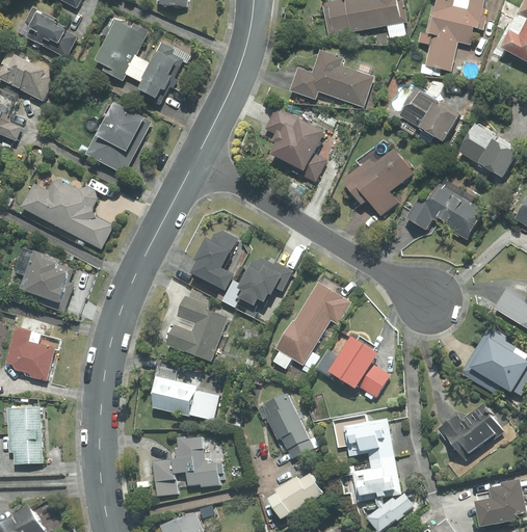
[(359,0),(318,7),(323,38),(381,28),(384,42),(401,38),(399,24),(402,23),(398,0),(359,0)]
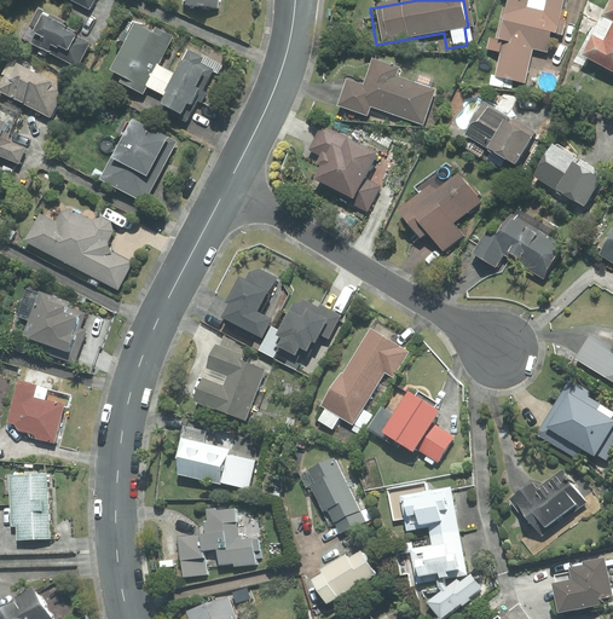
[(549,38),(557,1),(554,0),(539,0),(537,13),(521,10),(522,1),(516,0),(501,0),(498,11),(496,10),(489,41),(483,40),(480,52),(493,56),(489,79),(519,86),(526,52),(539,56),(544,36),(549,38)]
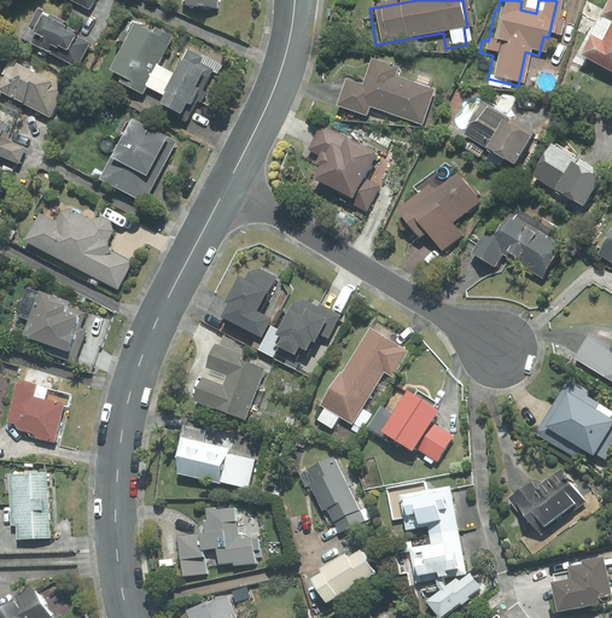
[(611,0),(604,0),(593,22),(605,28),(595,47),(583,41),(573,60),(611,80),(611,0)]
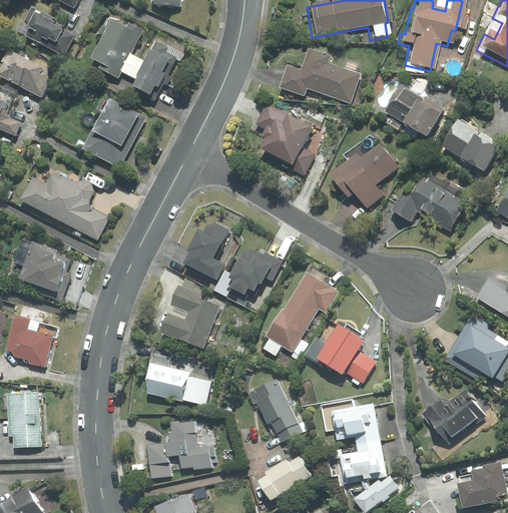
[(30,23),(24,34),(63,56),(73,38),(64,33),(67,27),(30,7),(23,19),(30,23)]
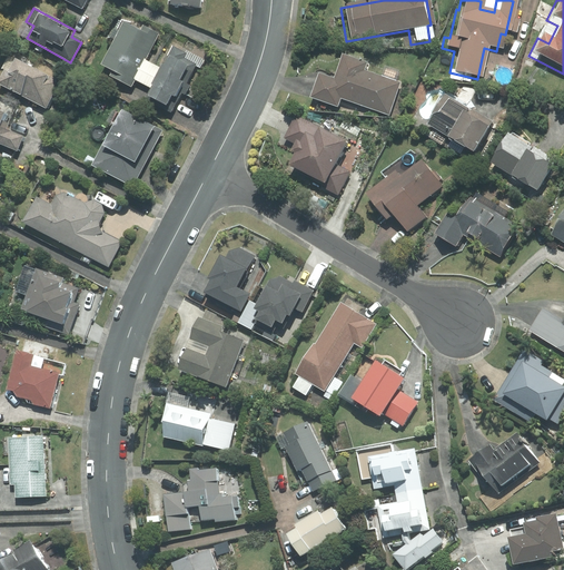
[(146,60),(159,35),(122,16),(110,39),(116,41),(104,65),(114,69),(110,77),(131,88),(135,81),(151,89),(146,101),(171,114),(191,71),(200,75),(207,61),(171,45),(161,67),(146,60)]
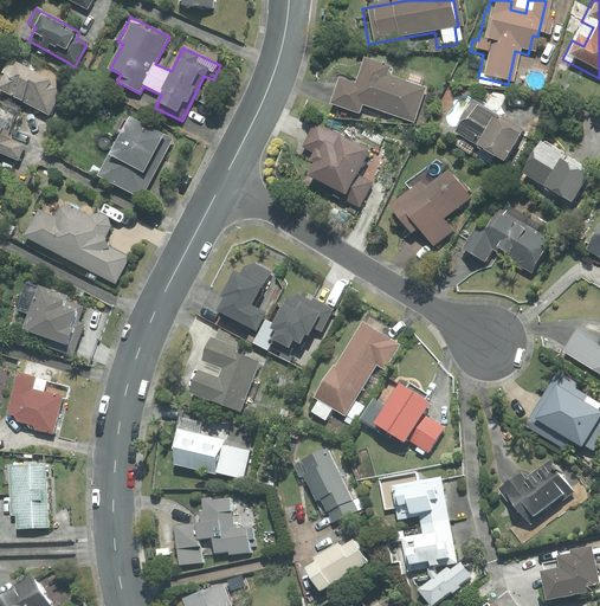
[(8,56),(0,72),(0,89),(50,115),(65,85),(8,56)]
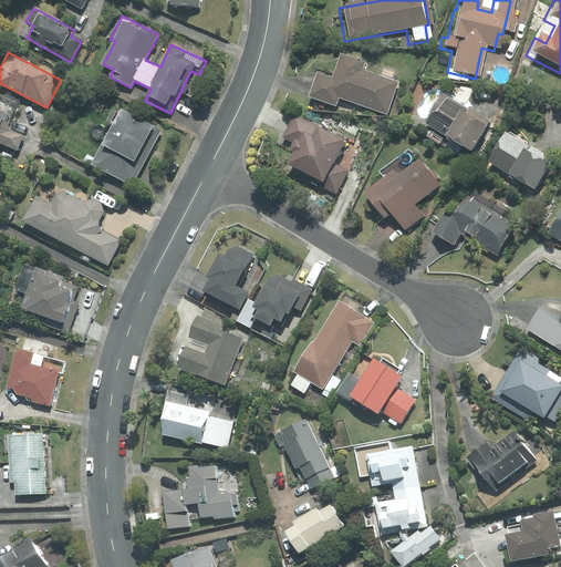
[(359,65),(334,57),(326,81),(310,75),(302,100),(330,109),(333,101),(382,117),(393,84),(356,72),(359,65)]
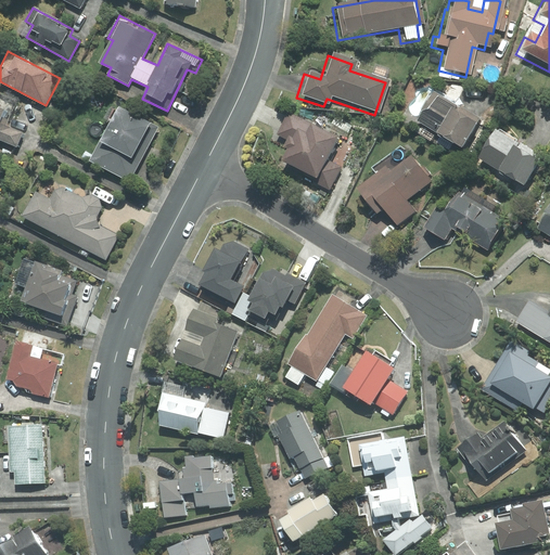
[(429,98),(411,128),(456,154),(474,124),(429,98)]
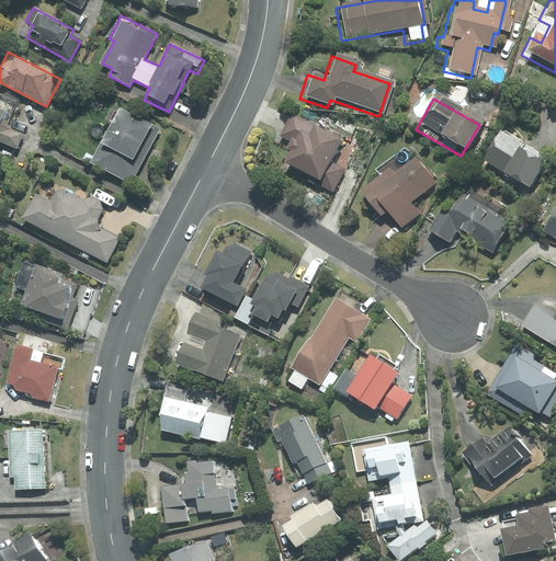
[(10,110),(0,105),(0,140),(19,149),(25,135),(2,126),(10,110)]
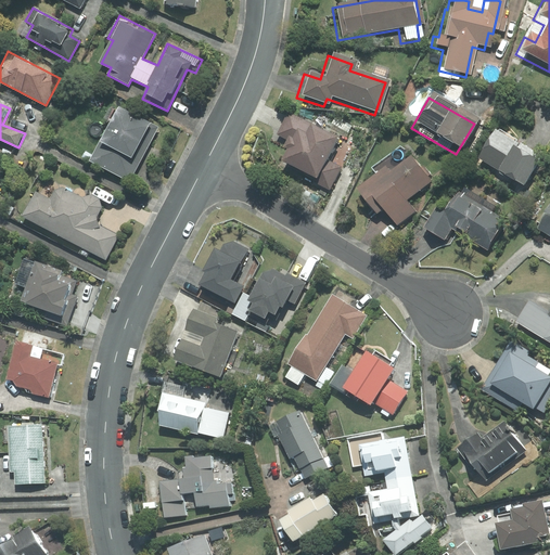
[(154,125),(155,123),(124,107),(122,112),(117,110),(116,111),(109,107),(103,118),(114,125),(106,140),(102,138),(90,162),(129,182),(158,127),(154,125)]
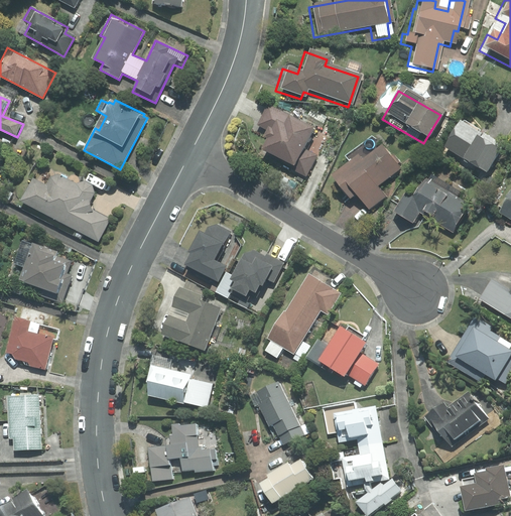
[(260,143),(255,154),(286,169),(286,170),(301,178),(313,156),(299,149),(309,131),(286,121),(287,119),(262,106),(251,128),(261,133),(256,141),(260,143)]
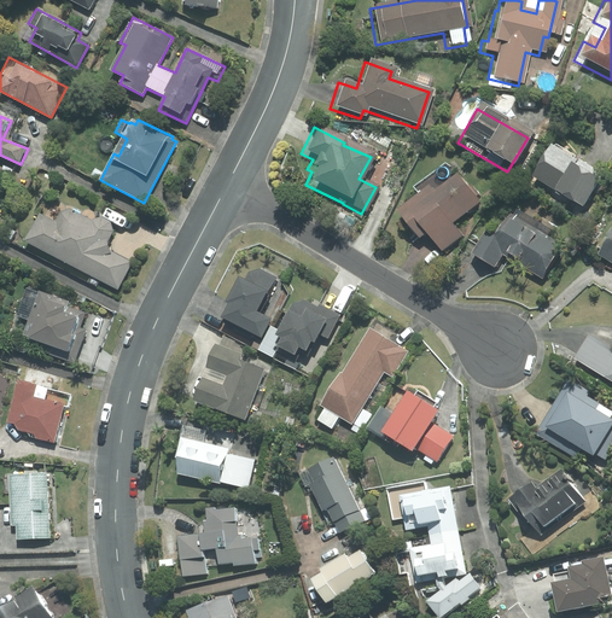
[(571,163),(543,146),(524,179),(548,193),(547,194),(576,211),(596,176),(571,162),(571,163)]
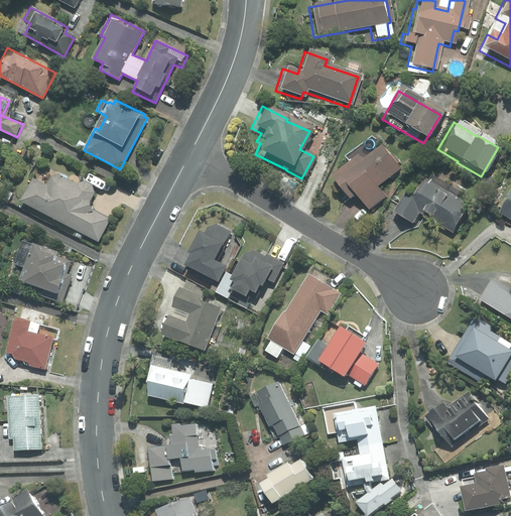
[(353,157),(326,179),(345,203),(350,199),(364,213),(380,199),(373,189),(395,170),(376,148),(356,162),(353,157)]
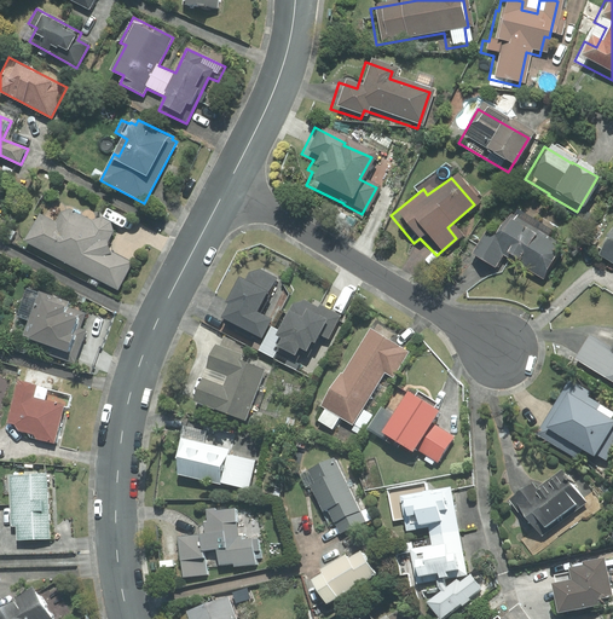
[(116,290),(131,264),(113,254),(117,246),(109,241),(111,233),(111,232),(113,231),(113,230),(113,229),(113,227),(111,226),(111,225),(111,224),(110,224),(110,223),(109,221),(108,220),(107,220),(107,219),(105,219),(104,218),(103,218),(102,218),(100,218),(99,218),(98,218),(97,218),(96,218),(94,219),(93,219),(92,220),(91,221),(90,221),(90,223),(59,206),(51,221),(39,215),(24,241),(116,290)]
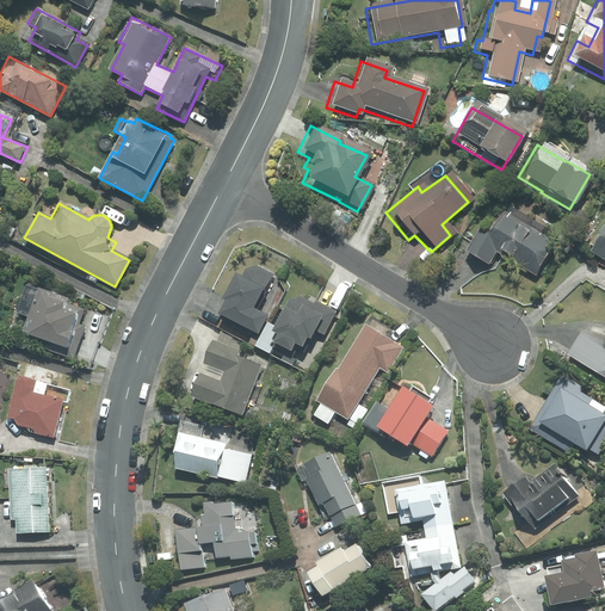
[(498,211),(482,238),(469,229),(456,252),(485,269),(492,257),(528,278),(549,242),(498,211)]
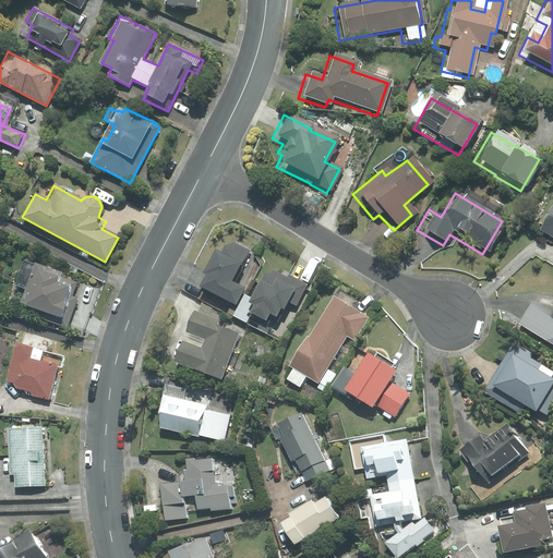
[(552,202),(533,233),(552,244),(552,202)]
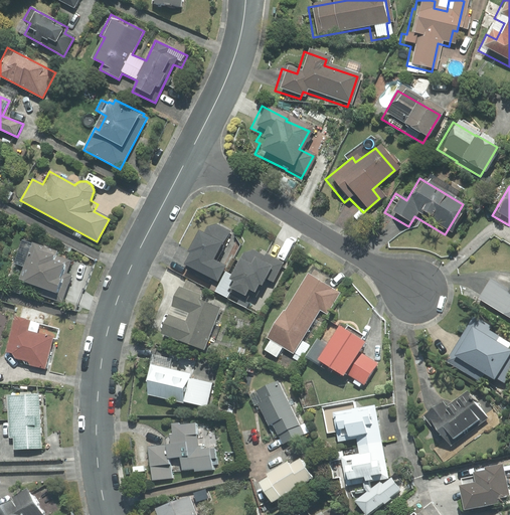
[(226,242),(203,231),(186,267),(220,283),(229,264),(218,259),(226,242)]
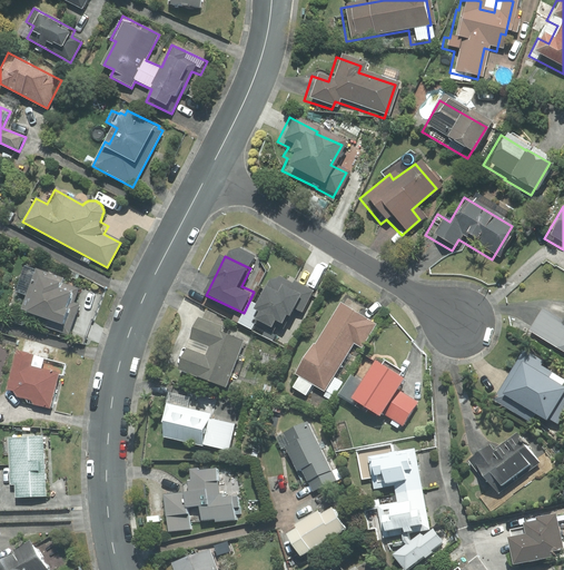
[(65,278),(37,268),(22,310),(67,325),(73,308),(70,307),(73,296),(75,297),(78,288),(65,284),(65,282),(63,282),(65,278)]
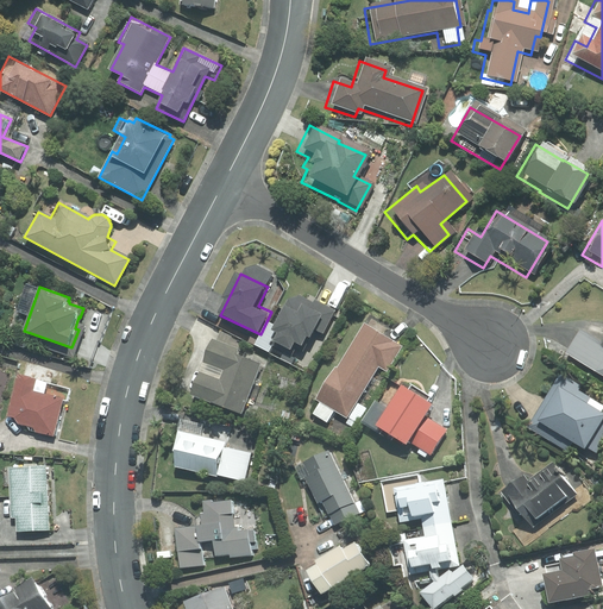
[(291,289),(289,294),(265,344),(283,352),(287,345),(296,349),(299,343),(307,346),(313,336),(321,339),(334,309),(291,289)]
